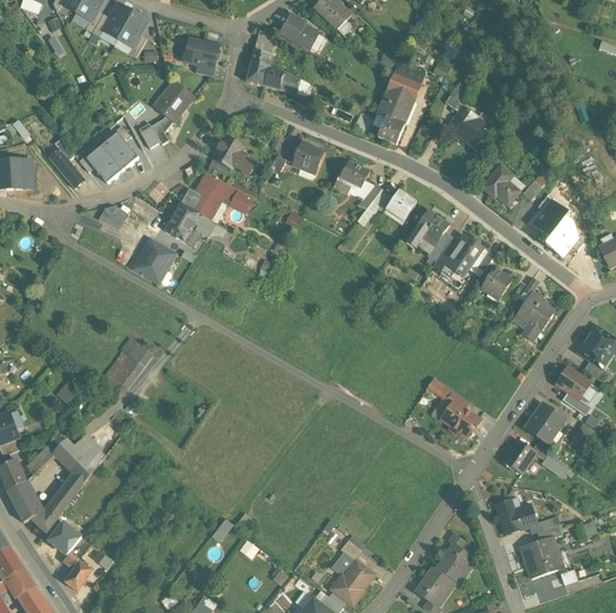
[(53,0),(53,4),(57,11),(60,4),(63,0),(53,0)]
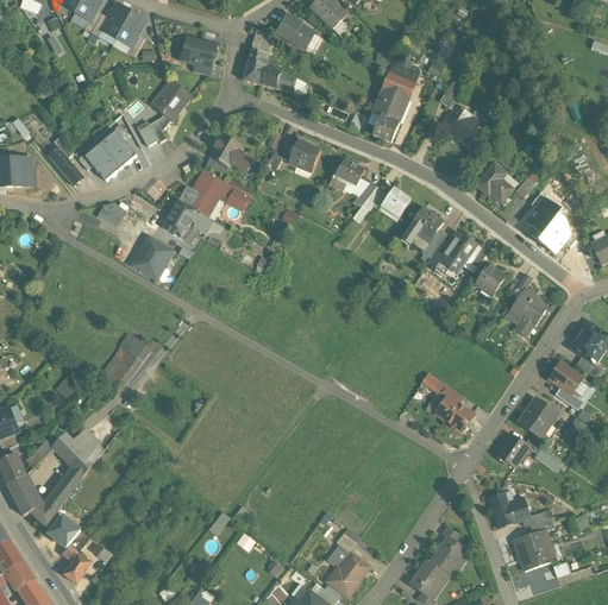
[(62,0),(60,4),(75,12),(81,0),(62,0)]
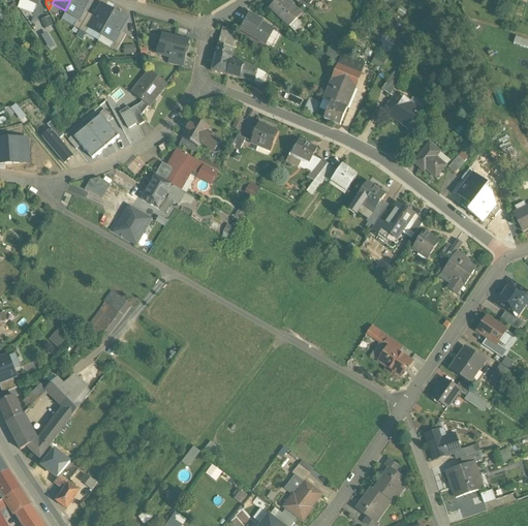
[(70,0),(65,10),(78,18),(83,8),(87,0),(70,0)]
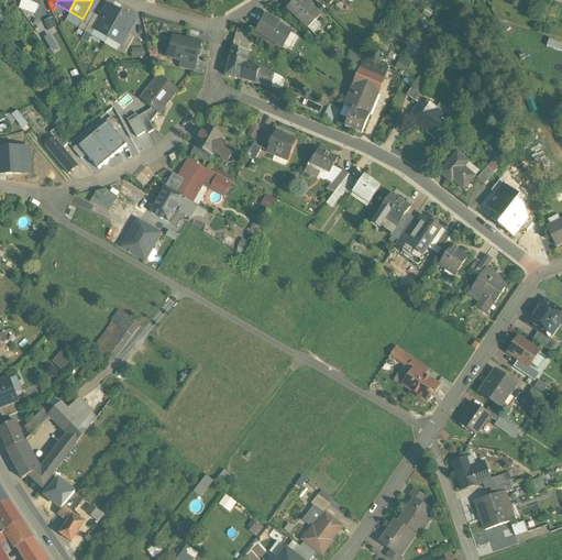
[(320,13),(306,0),(291,0),(286,7),(300,20),(299,20),(307,28),(320,13)]
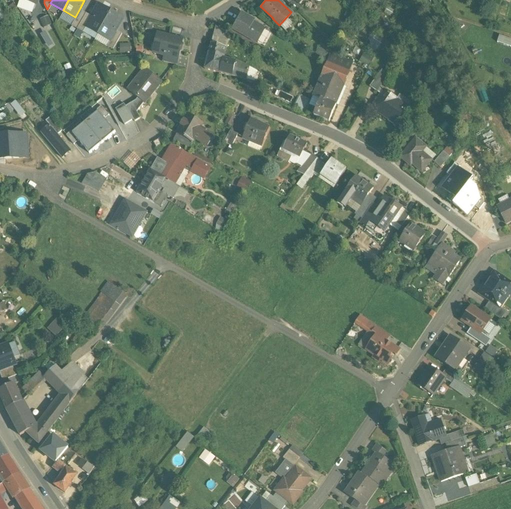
[(85,25),(97,32),(110,9),(97,2),(91,15),(85,25)]
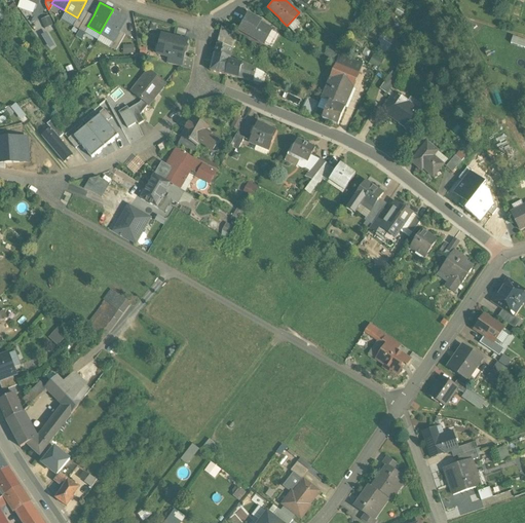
[(87,11),(82,8),(77,17),(73,25),(78,28),(87,11)]
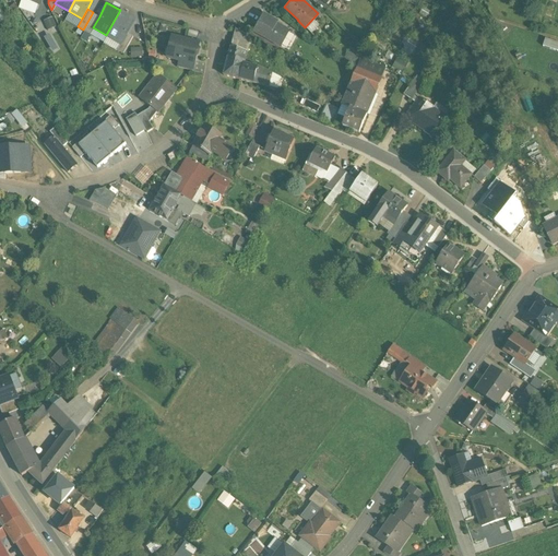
[(106,35),(120,43),(127,32),(134,19),(120,10),(106,35)]
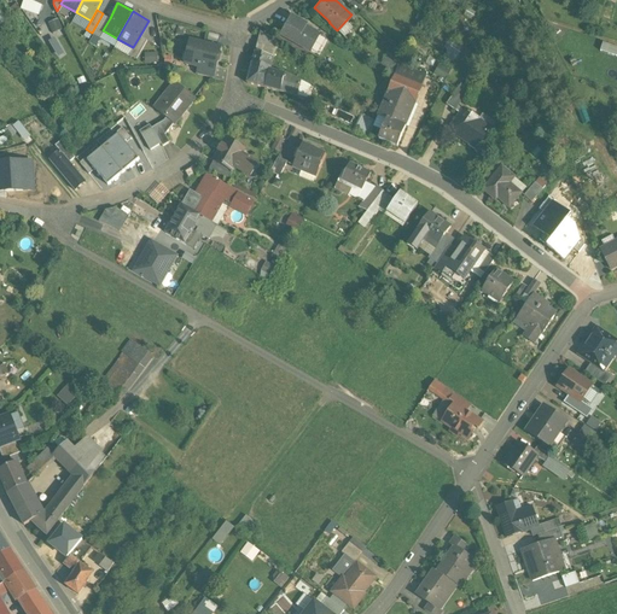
[(110,18),(103,13),(92,33),(99,36),(103,30),(110,18)]
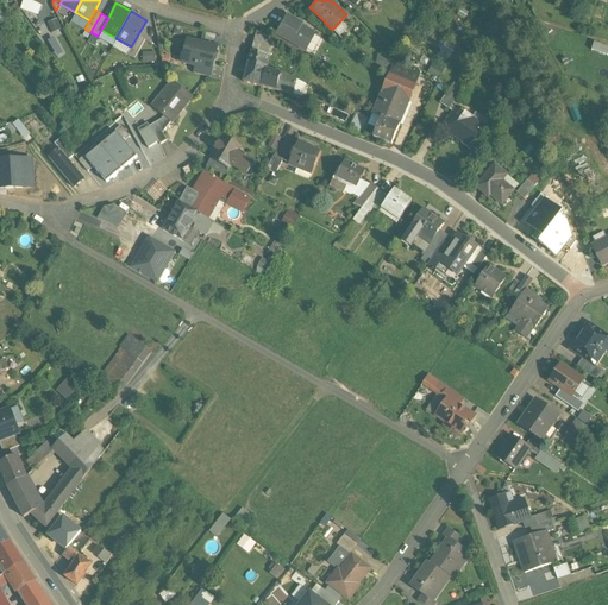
[(295,19),(286,14),(276,31),(305,48),(313,33),(301,26),(302,25),(294,20),(295,19)]
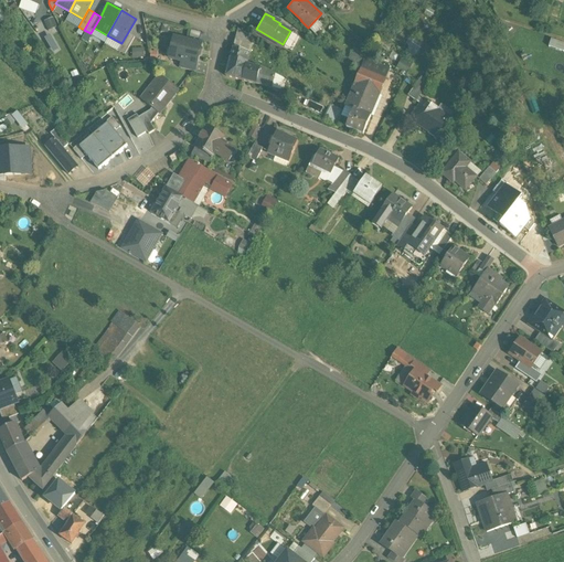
[(45,19),(49,29),(54,27),(51,17),(45,19)]
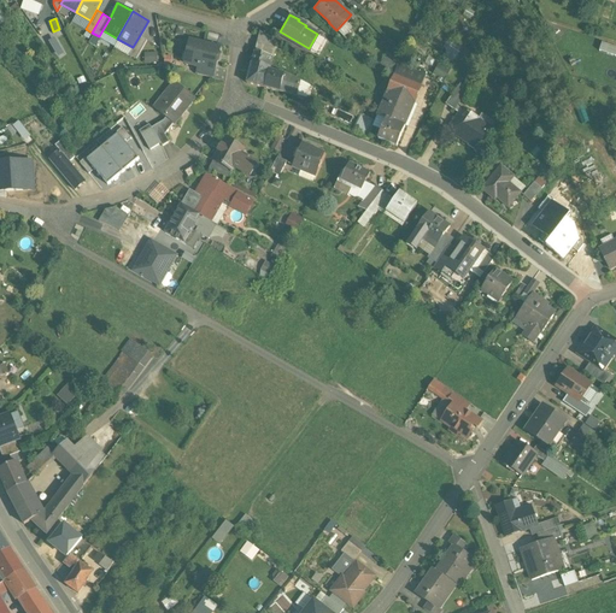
[(276,40),(258,31),(254,49),(271,54),(276,40)]
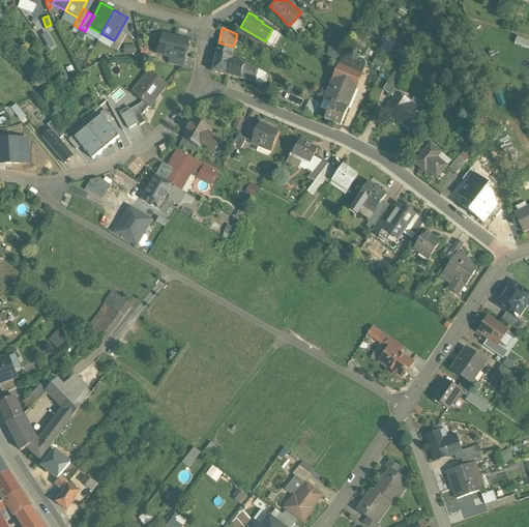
[(126,33),(120,30),(114,40),(110,46),(116,49),(126,33)]
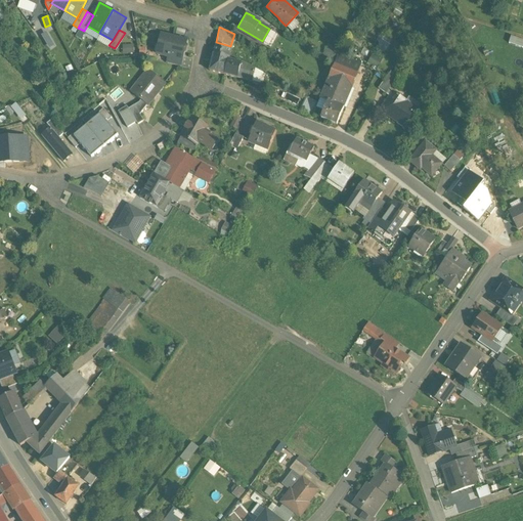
[(40,34),(48,48),(53,46),(45,31),(40,34)]
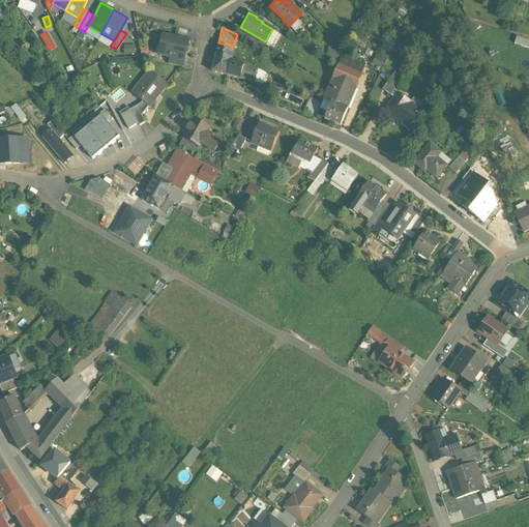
[(188,38),(163,32),(159,42),(163,44),(160,53),(171,55),(182,58),(184,49),(185,49),(188,38)]
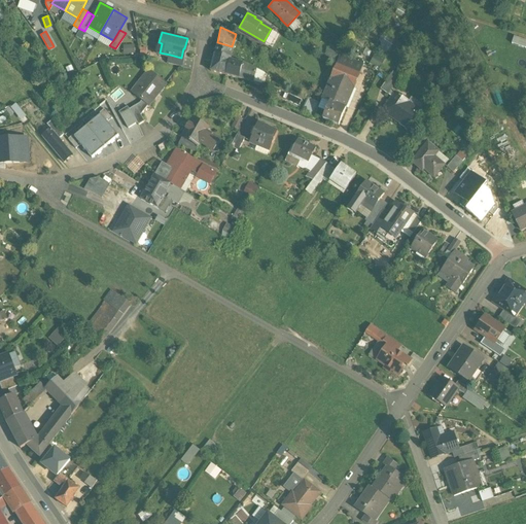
[(512,42),(525,46),(525,38),(514,34),(512,42)]
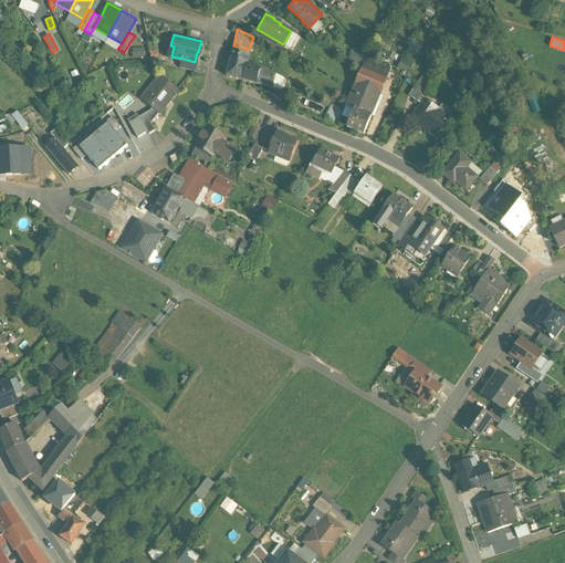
[(249,50),(233,45),(233,47),(226,74),(242,79),(246,62),(247,62),(249,50)]
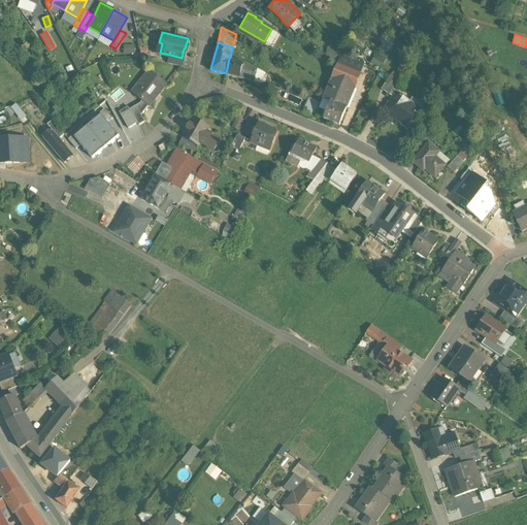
[(363,64),(340,54),(336,62),(359,72),(363,64)]
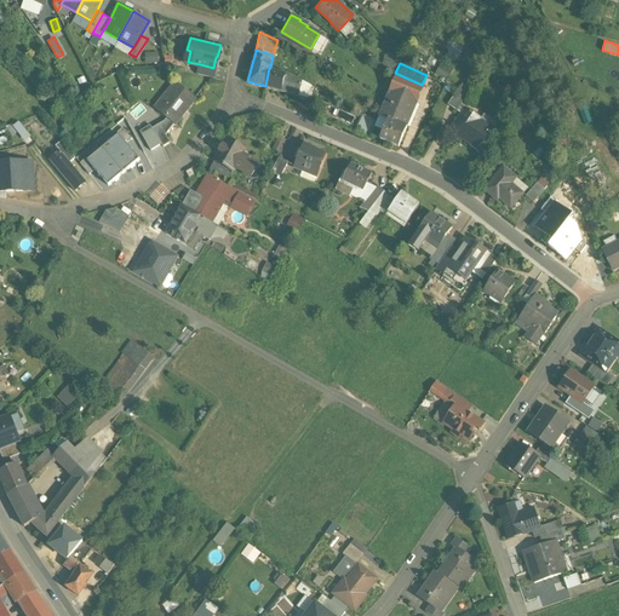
[(213,68),(200,64),(198,72),(212,75),(215,68),(213,68)]
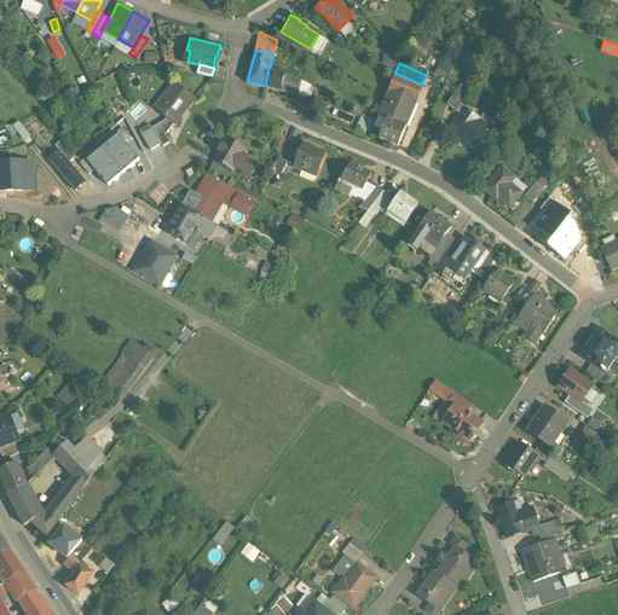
[(270,68),(269,68),(265,86),(279,90),(284,71),(270,68)]
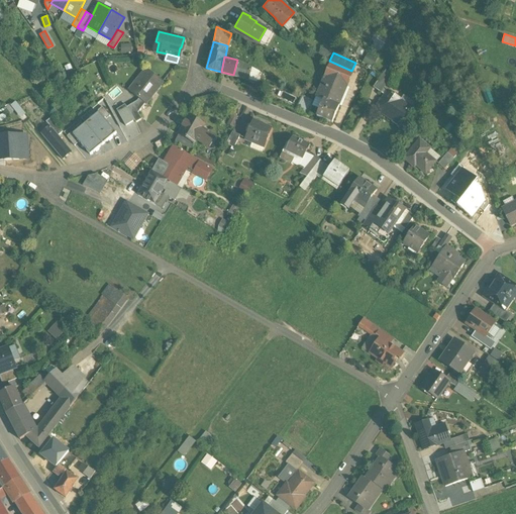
[(250,67),(237,60),(233,75),(247,79),(250,67)]
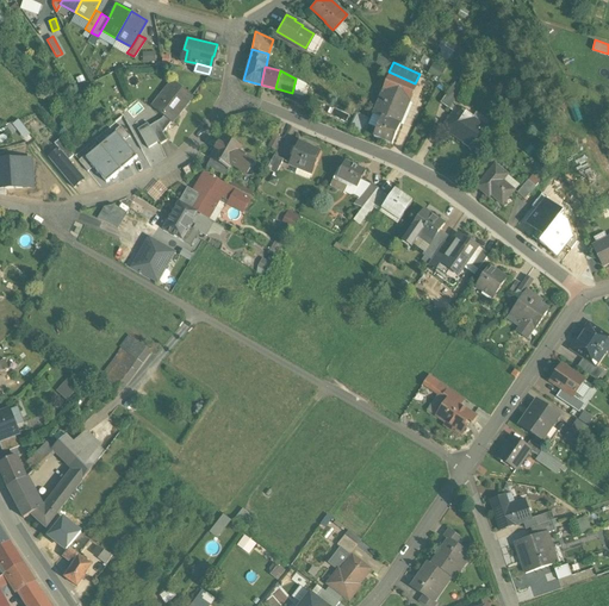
[(415,83),(389,72),(381,88),(409,100),(415,83)]
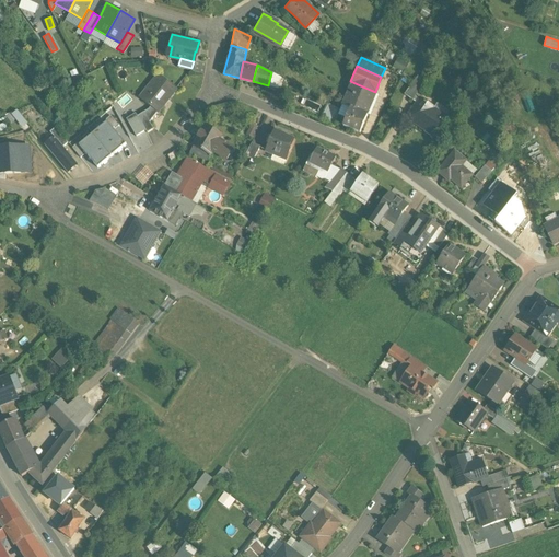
[(176,86),(158,72),(151,80),(153,82),(146,91),(148,92),(142,99),(150,104),(158,109),(158,111),(176,86)]
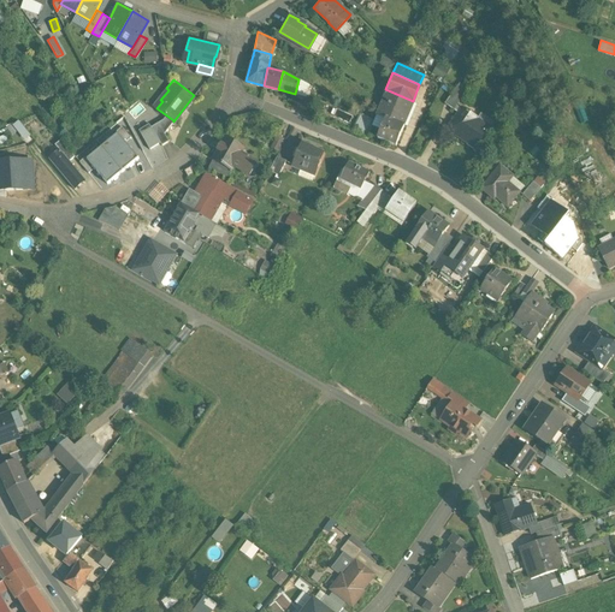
[(313,87),(299,79),(295,94),(295,95),(309,99),(313,87)]
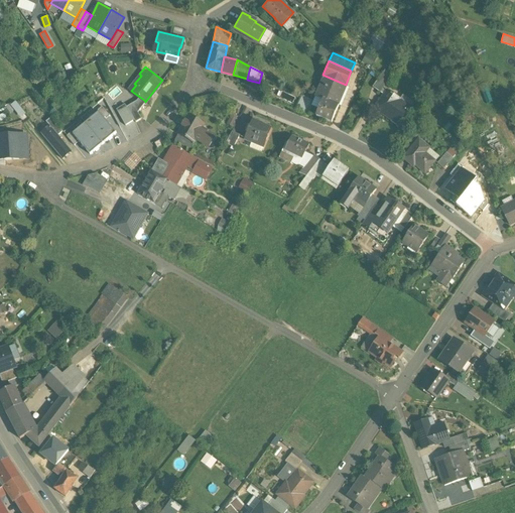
[(382,72),(372,86),(379,91),(389,76),(382,72)]
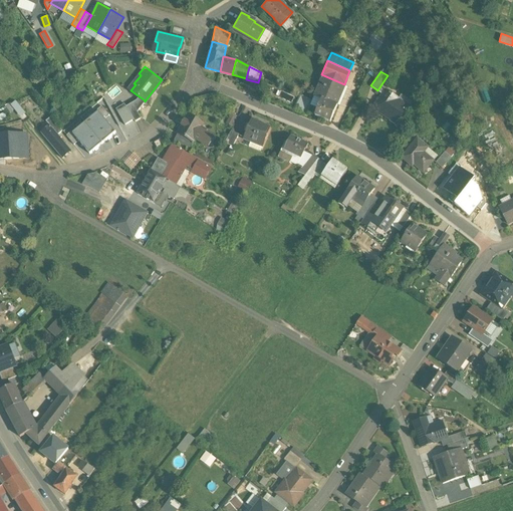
[(344,84),(321,74),(313,94),(321,97),(322,96),(336,102),(344,84)]
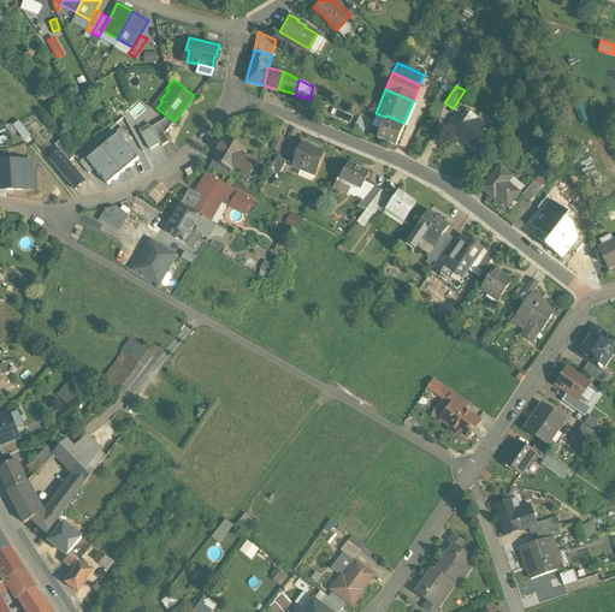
[(475,117),(461,106),(449,124),(460,132),(457,136),(475,148),(485,132),(489,126),(475,117)]
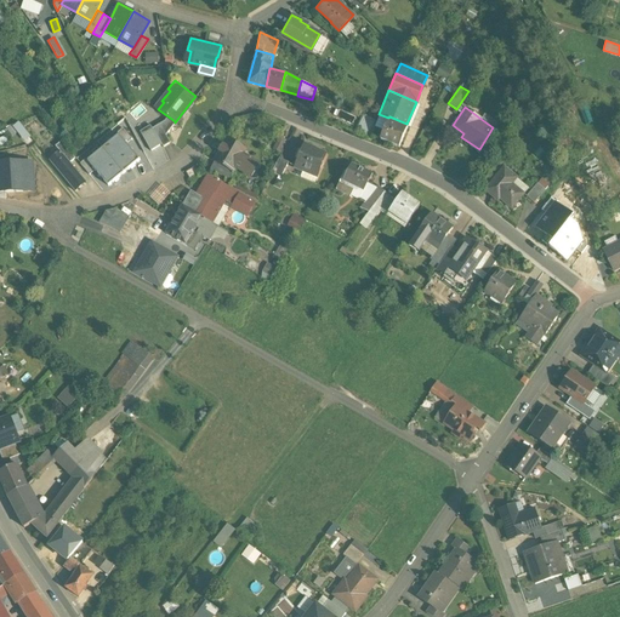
[(368,130),(374,116),(364,113),(358,125),(368,130)]
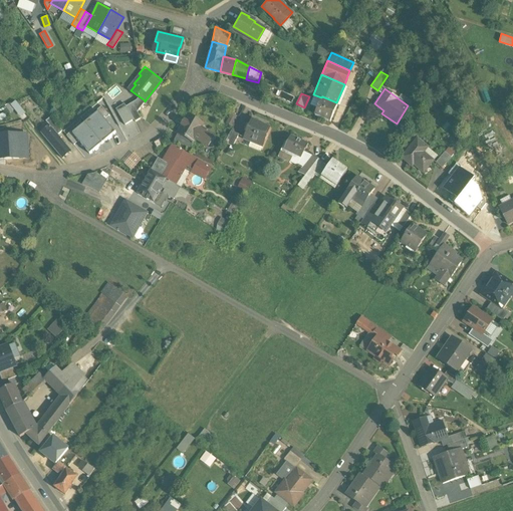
[(138,95),(137,97),(125,103),(129,107),(134,104),(138,109),(145,100),(138,95)]
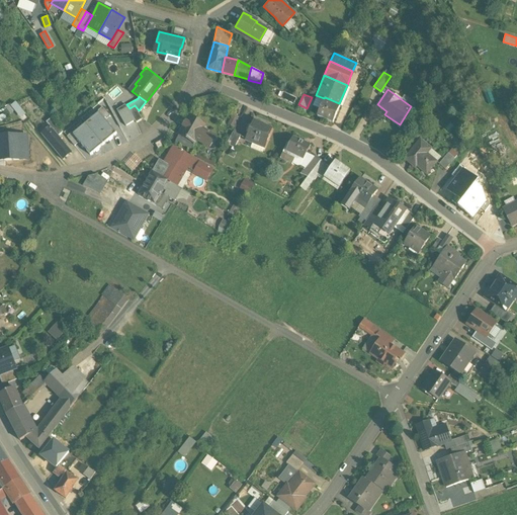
[(339,103),(325,97),(324,98),(318,113),(332,119),(339,103)]
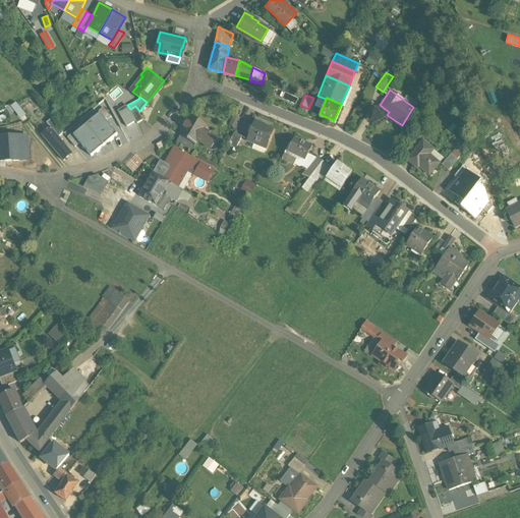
[(127,125),(136,119),(130,109),(127,105),(126,104),(117,109),(127,125)]
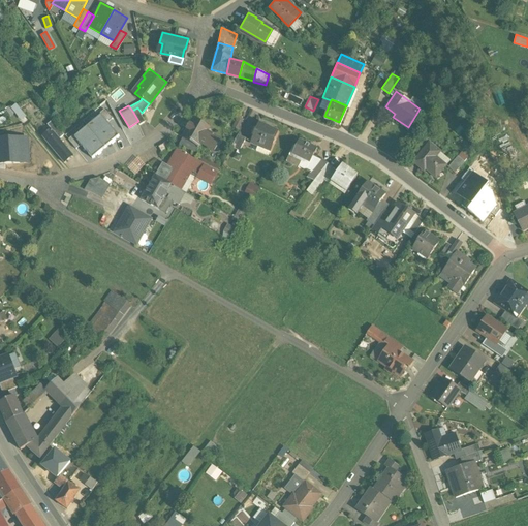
[(100,114),(106,121),(112,117),(103,107),(98,112),(100,114)]
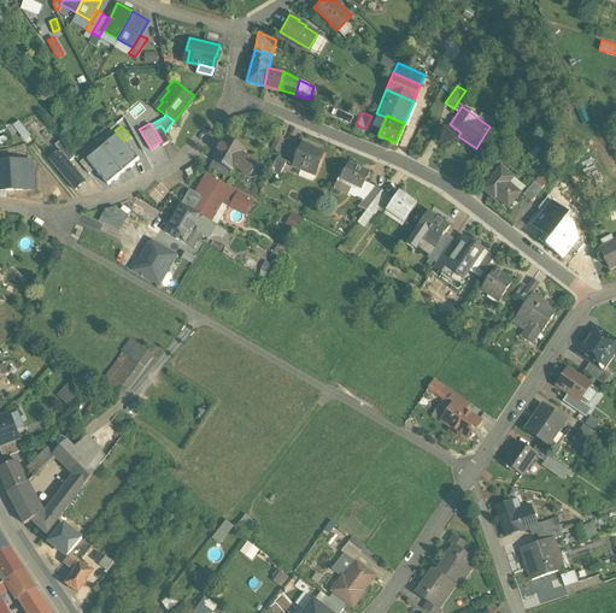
[(165,131),(160,125),(154,129),(162,141),(163,143),(169,139),(165,131)]
